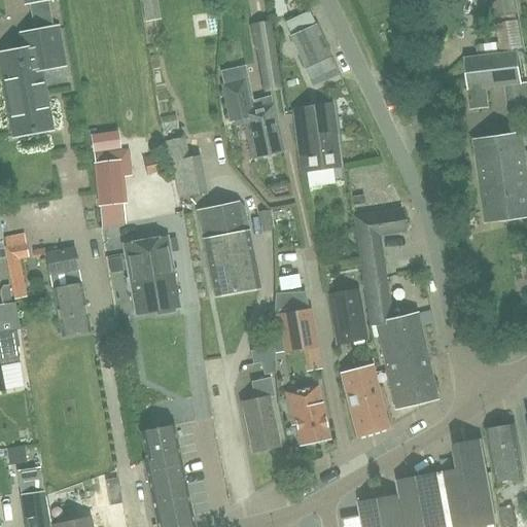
[(491,0),(494,18),(516,14),(514,0),(491,0)]
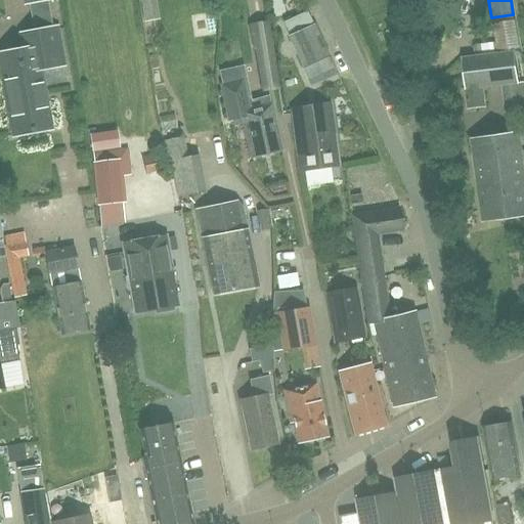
[(159,18),(156,1),(141,4),(144,22),(159,18)]
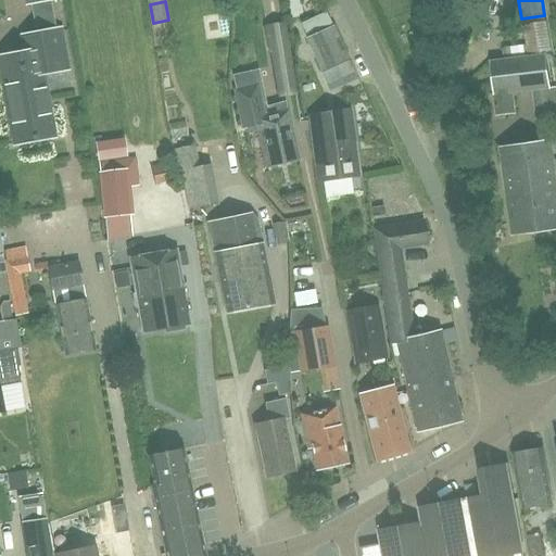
[(0,53),(0,66),(14,143),(54,136),(42,68),(68,63),(60,17),(24,24),(28,49),(0,53)]
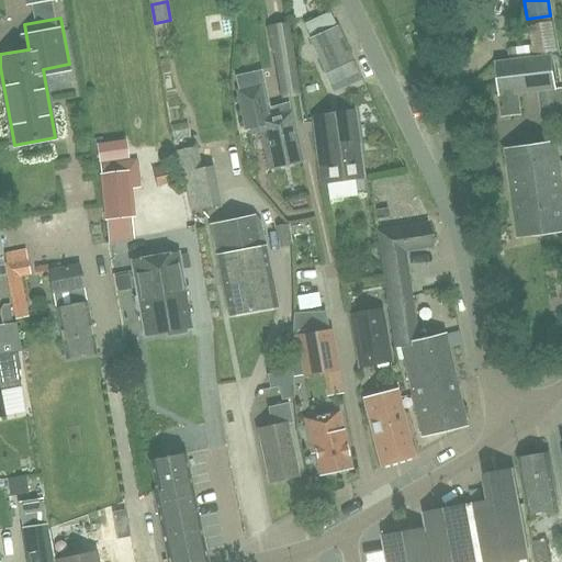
[(552,21),(548,22),(528,25),(531,46),(534,57),(552,55),(559,54),(552,21)]
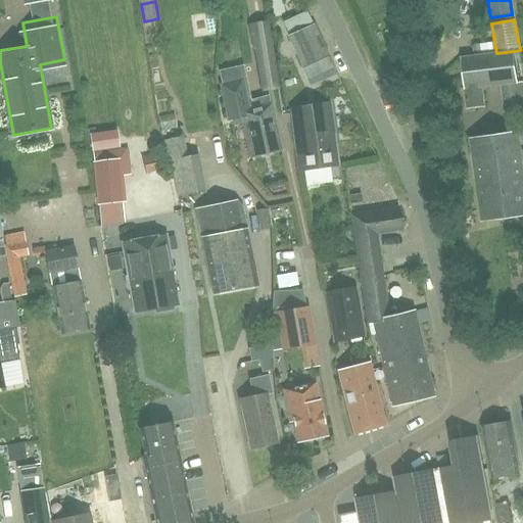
[(313,25),(288,36),(302,67),(327,56),(313,25)]
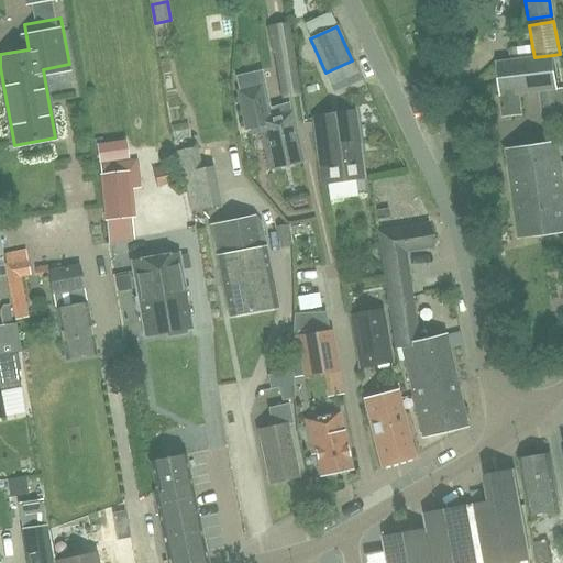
[(553,55),(534,57),(496,63),(500,97),(501,118),(522,116),(520,95),(542,92),(544,108),(562,106),(562,88),(558,89),(553,55)]
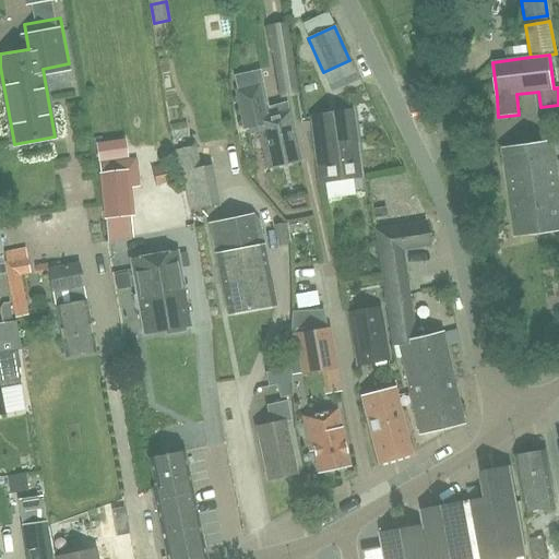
[(275,72),(278,97),(296,95),(292,70),(275,72)]
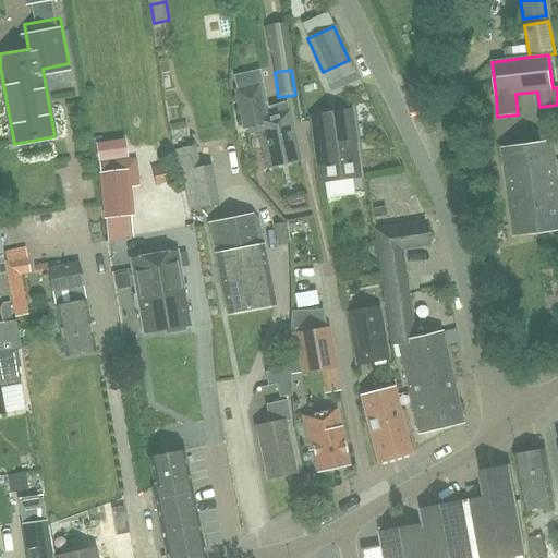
[(290,110),(270,116),(266,117),(257,85),(233,92),(244,130),(257,126),(267,168),(283,164),(301,159),(290,110)]
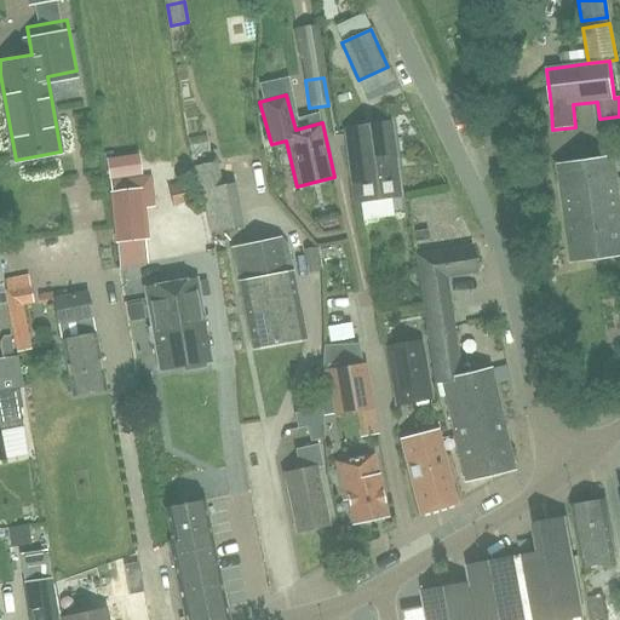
[(401,196),(391,122),(344,128),(354,202),(401,196)]
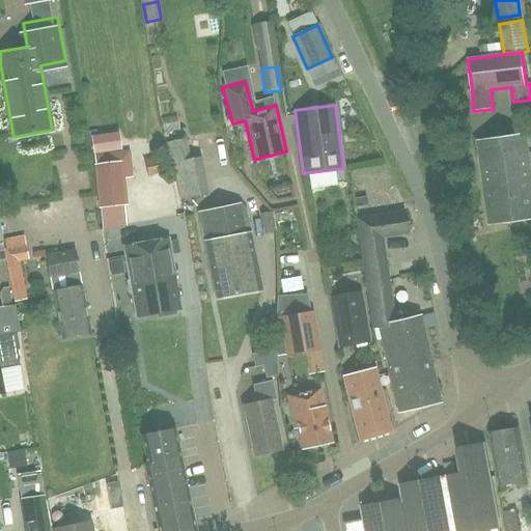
[(530,173),(526,135),(476,141),(483,192),(487,214),(488,224),(530,218),(530,173)]
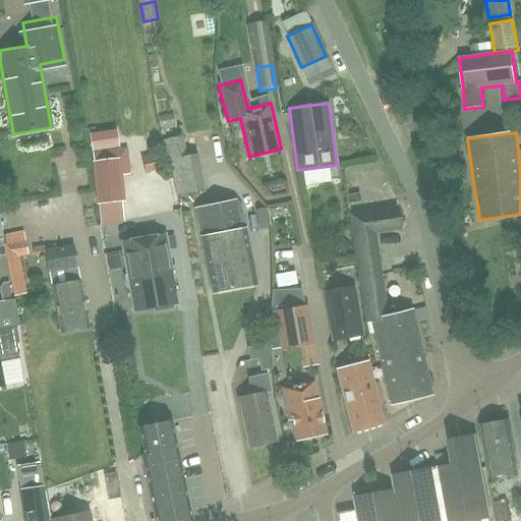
[(96,205),(99,225),(124,221),(122,201),(123,201),(120,176),(130,174),(126,148),(92,152),(96,205)]
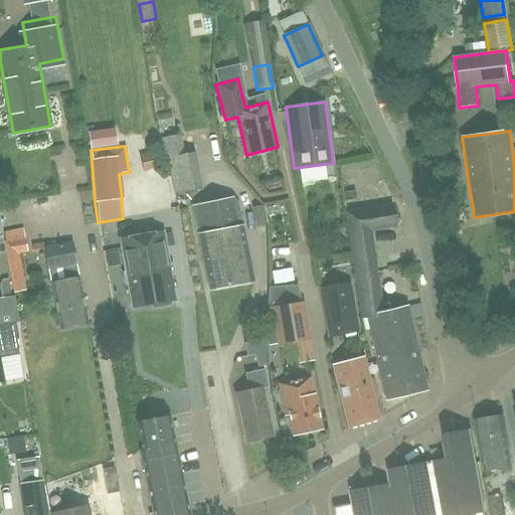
[(195,175),(173,180),(176,194),(198,189),(195,175)]
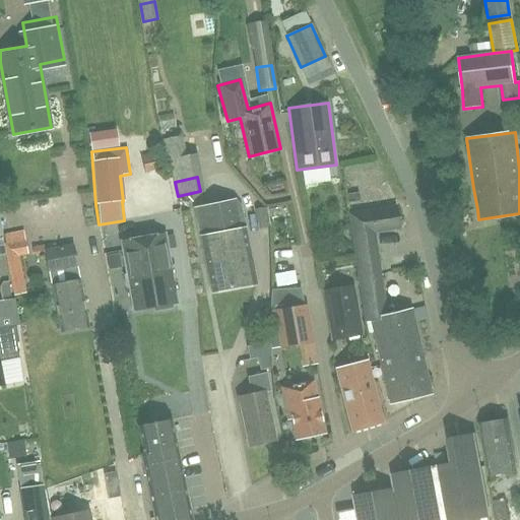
[(257,284),(241,206),(235,200),(217,204),(194,208),(212,294),(235,288),(257,284)]
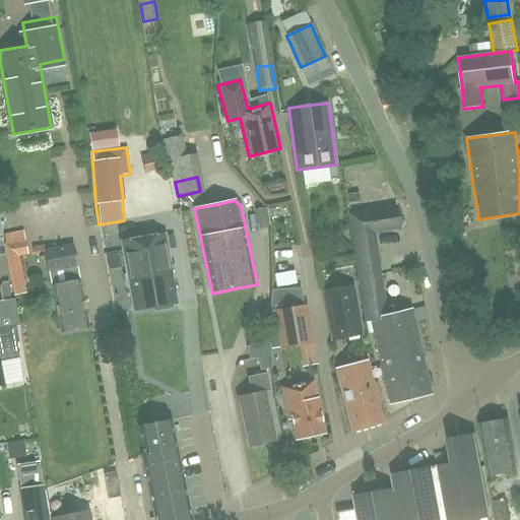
[(266,207),(255,209),(258,230),(269,228),(266,207)]
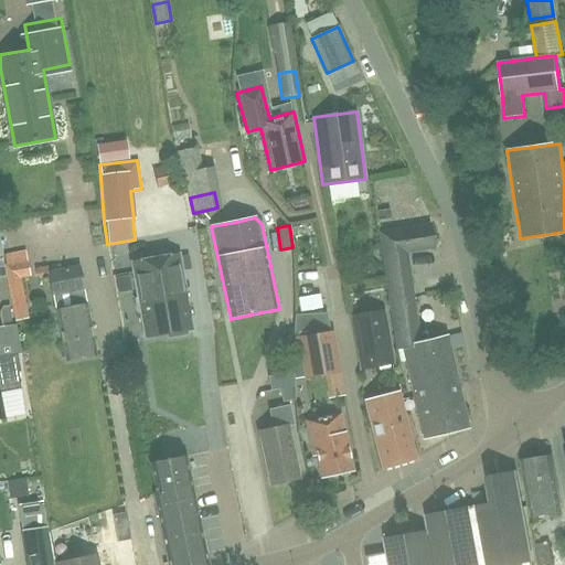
[(468,427),(458,384),(450,350),(447,337),(424,342),(419,343),(413,294),(406,253),(434,248),(429,225),(397,230),(379,232),(385,280),(393,330),(395,348),(396,350),(402,349),(423,437),(446,433),(468,427)]
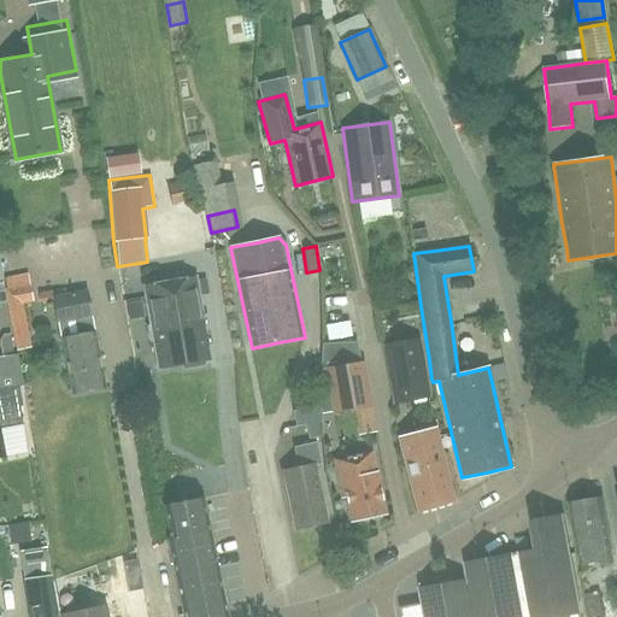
[(322,275),(335,274),(331,248),(318,251),(322,275)]
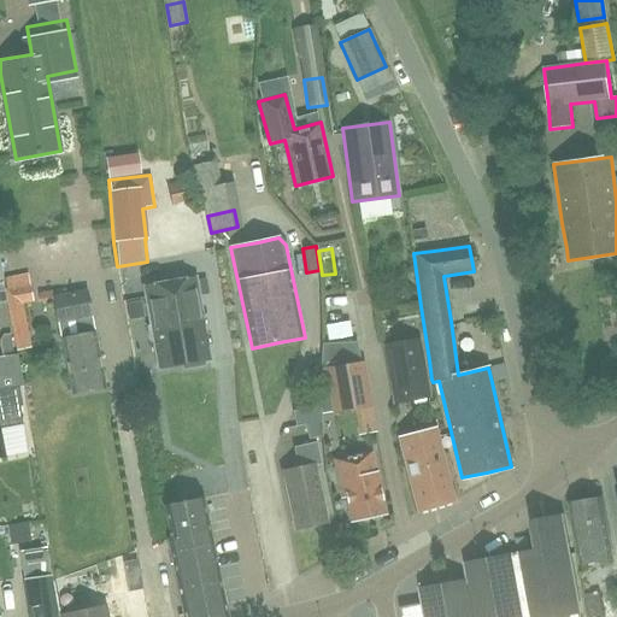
[(183,275),(169,277),(164,278),(165,285),(145,288),(152,328),(150,328),(152,341),(154,341),(159,369),(183,365),(184,369),(186,369),(205,365),(204,362),(210,360),(207,348),(212,347),(206,317),(203,317),(195,278),(184,281),(183,275)]
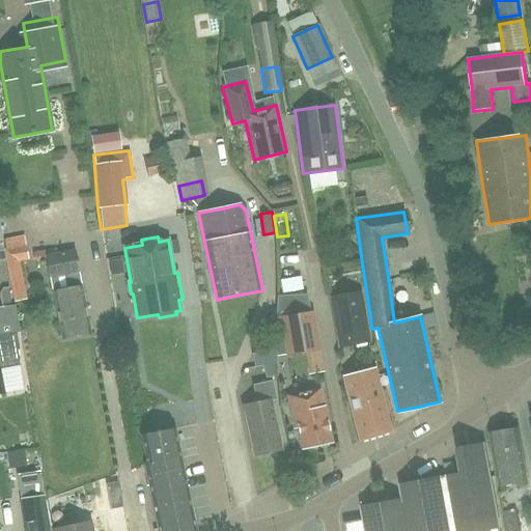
[(4,249),(5,258),(11,292),(24,290),(19,261),(28,260),(26,245),(4,249)]
